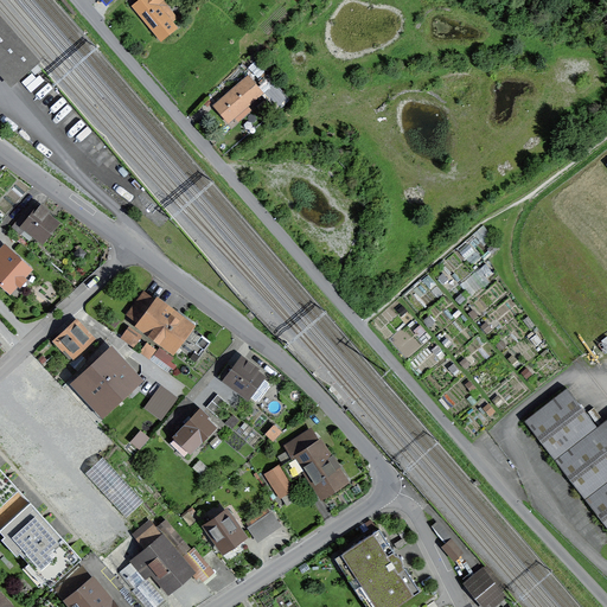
[(136,0),(132,5),(158,36),(174,23),(158,4),(160,0),(136,0)]
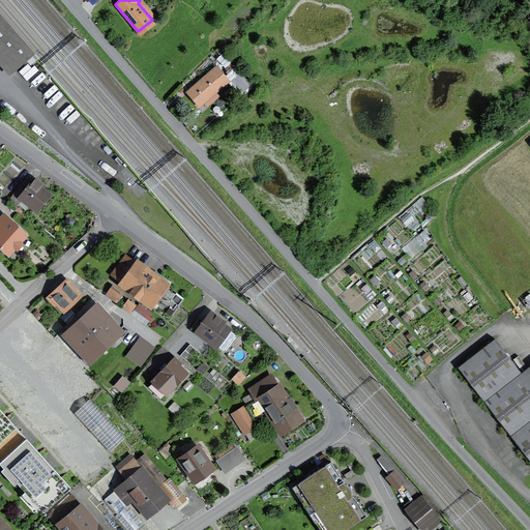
[(0,49),(13,65),(29,52),(0,18),(0,49)]
